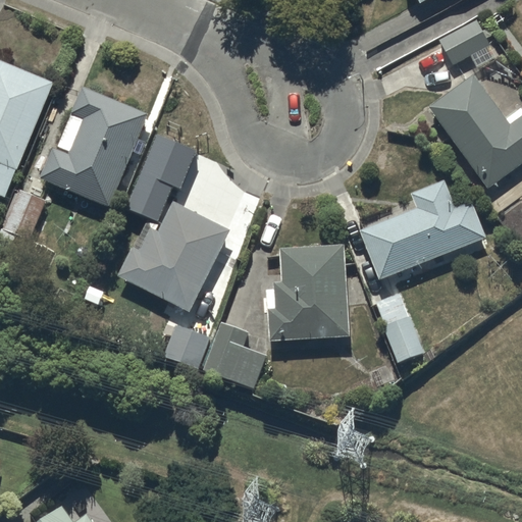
[(477,18),(440,38),(455,65),(470,57),(476,67),(497,57),(477,18)]
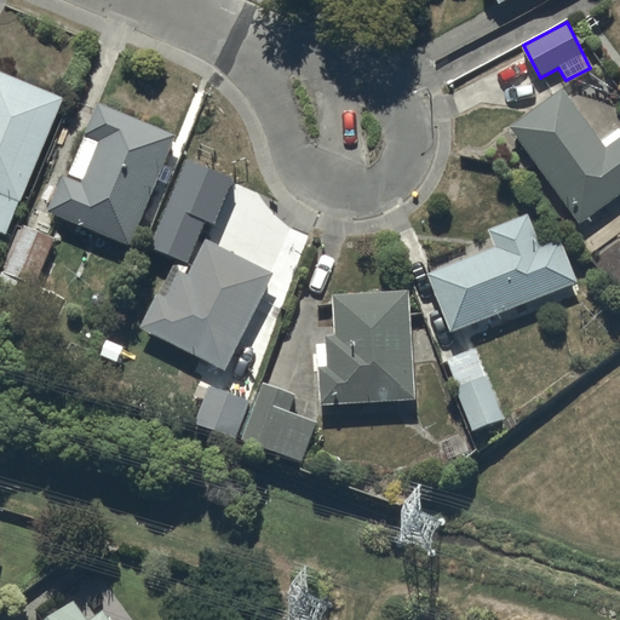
[(67,98),(0,68),(0,229),(7,233),(67,98)]
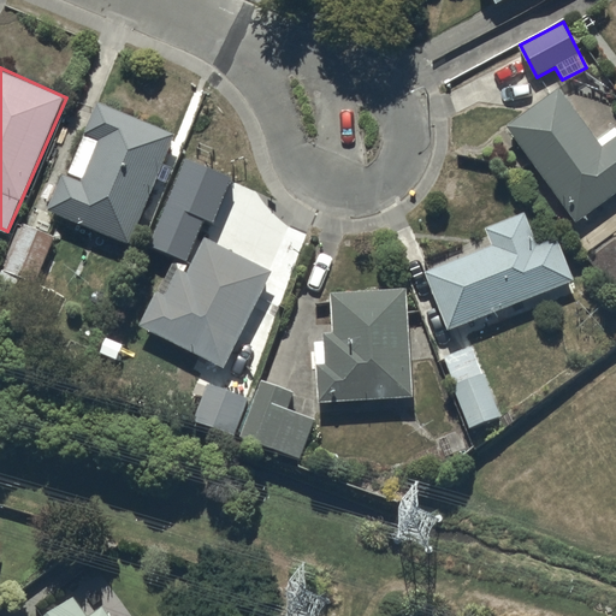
[(560,86),(505,124),(576,221),(615,191),(615,128),(615,126),(598,138),(560,86)]
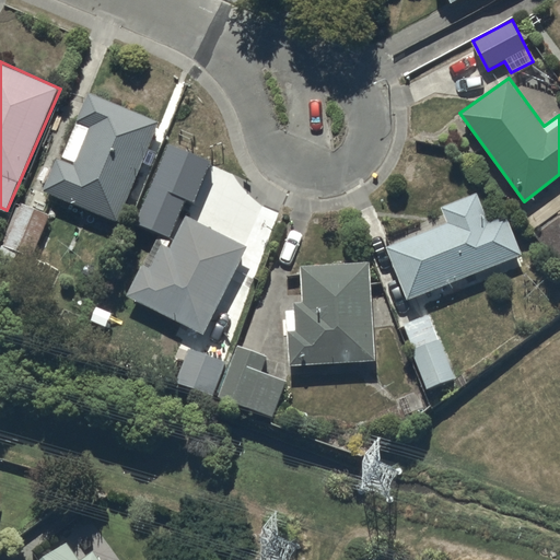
[(60,155),(44,189),(120,221),(144,161),(151,164),(156,153),(149,150),(162,119),(91,90),(62,158),(60,155)]
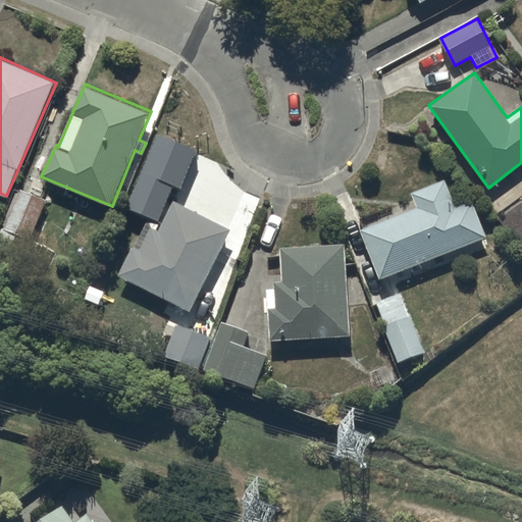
[(360,229),(380,278),(486,237),(472,200),(456,206),(445,178),(412,192),(418,207),(360,229)]
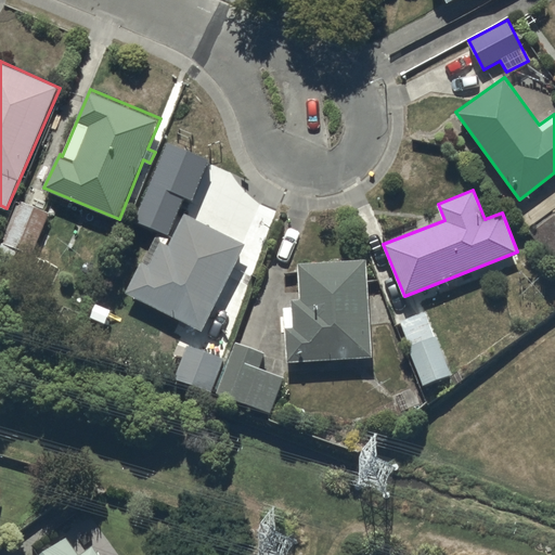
[(4,243),(18,249),(35,255),(51,211),(21,201),(4,243)]
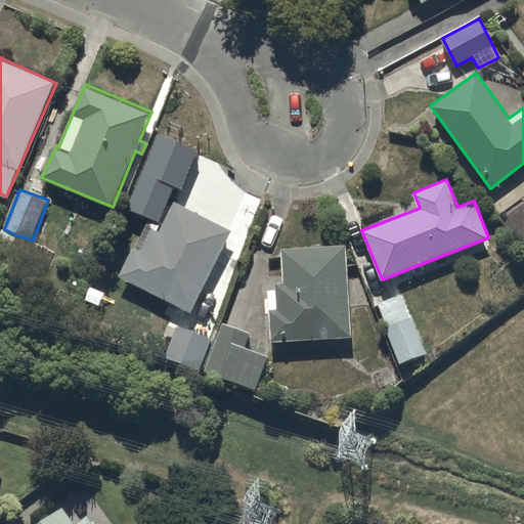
[(174,304),(190,311),(231,229),(175,201),(160,231),(151,227),(140,251),(134,248),(119,276),(166,300),(162,309),(169,313),(174,304)]
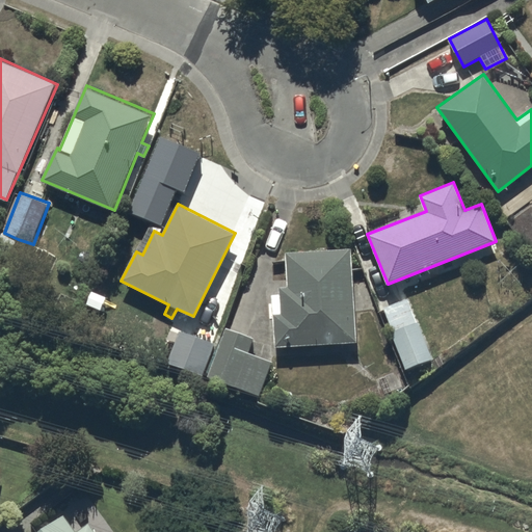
[(271,294),(275,346),(349,343),(350,351),(356,350),(352,247),(286,250),(287,286),(280,287),(281,294),(271,294)]
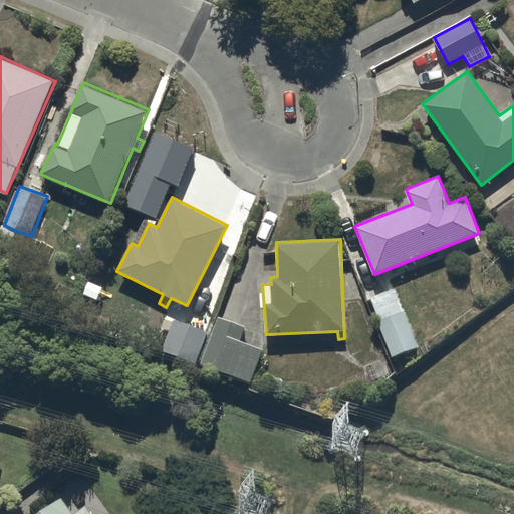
[(393,288),(370,297),(379,319),(377,320),(392,355),(419,344),(404,309),(402,310),(393,288)]
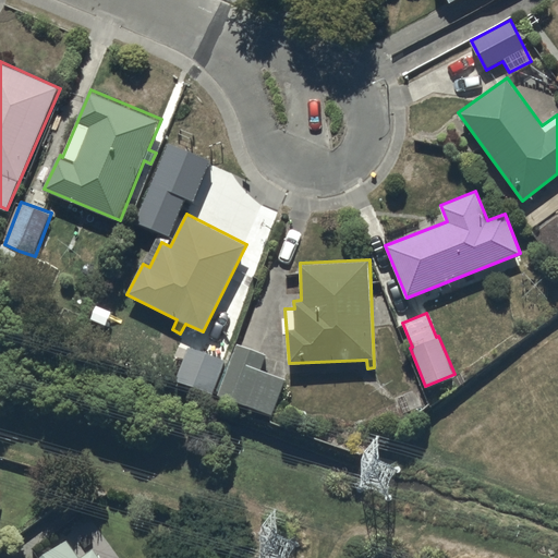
[(237,343),(218,393),(273,413),(284,377),(261,368),(266,353),(237,343)]
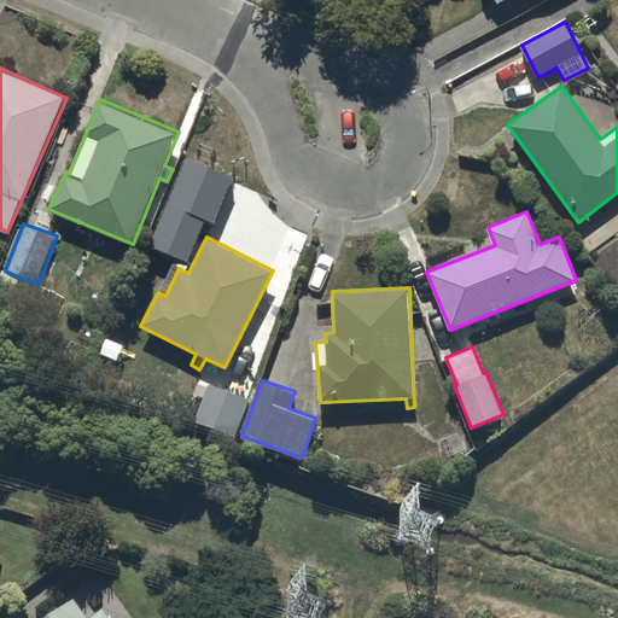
[(210,383),(196,419),(237,436),(251,400),(210,383)]
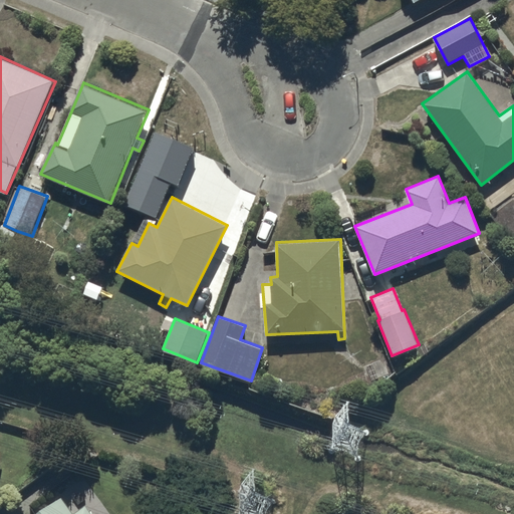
[(62,498),(38,513),(92,513),(86,505),(73,513),(62,498)]
